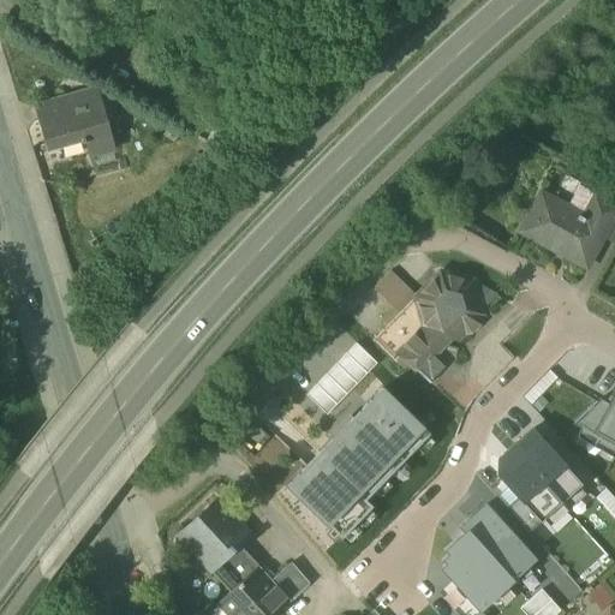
[(70,99),(35,108),(35,107),(34,108),(45,151),(59,148),(60,141),(78,136),(81,145),(84,144),(88,157),(113,150),(105,118),(103,118),(100,105),(73,112),(70,99)]
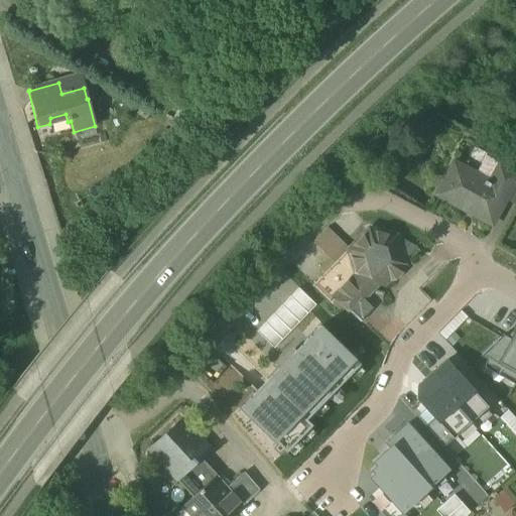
[(205,108),(185,97),(180,106),(200,117),(205,108)]
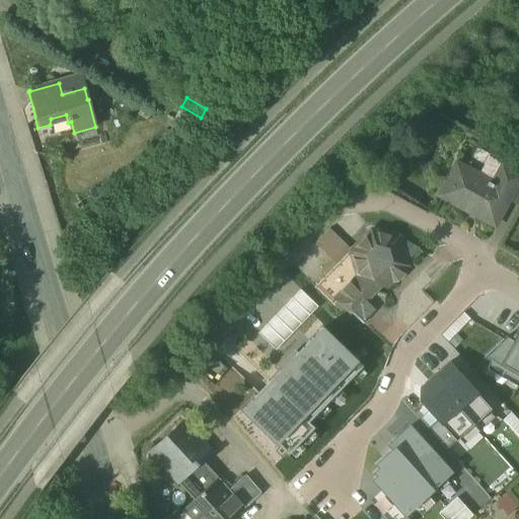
[(504,165),(490,157),(478,176),(457,165),(440,196),(465,210),(467,208),(476,213),(475,215),(495,226),(508,201),(518,180),(518,175),(503,167),(504,165)]
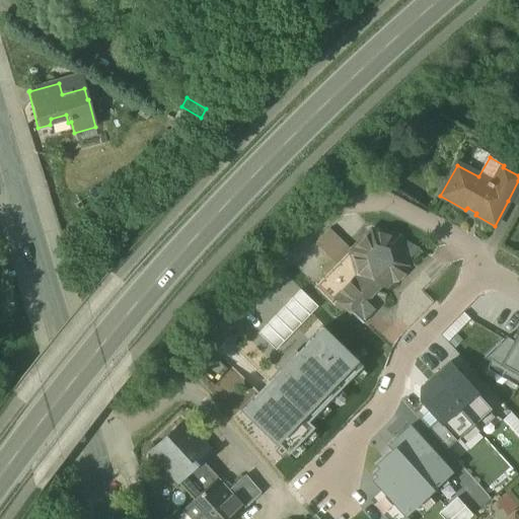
[(518,180),(508,201),(518,207),(518,180)]
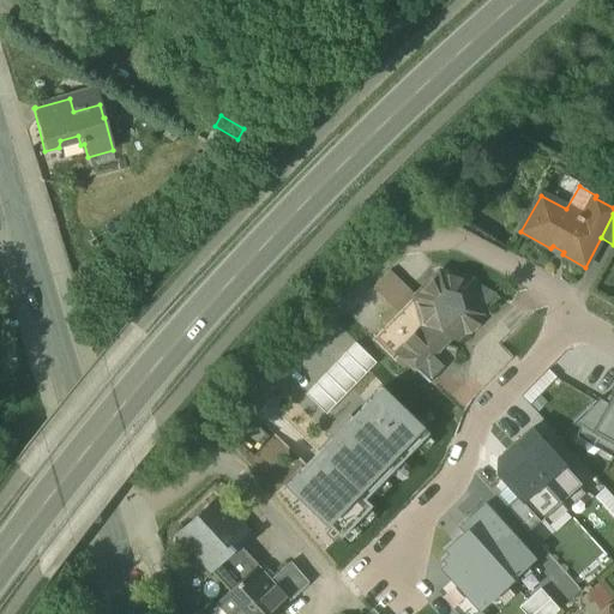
[(373,288),(399,314),(416,296),(390,271),(373,288)]
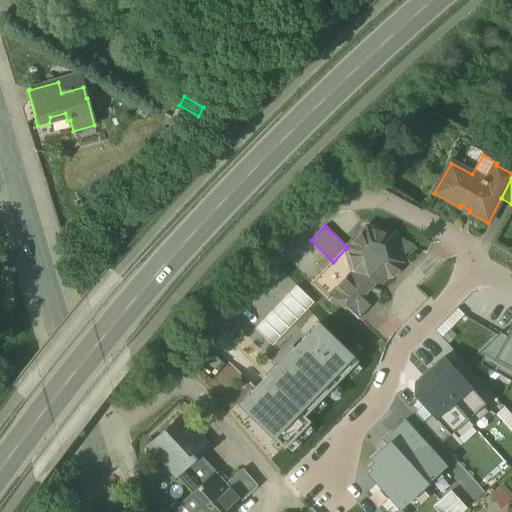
[(392,235),(366,228),(365,229),(354,240),(347,247),(333,262),(311,284),(329,301),(333,296),(346,309),(347,308),(357,317),(365,309),(357,300),(369,288),(366,279),(381,282),(392,271),(401,262),(401,260),(415,245),(392,234),(392,235)]
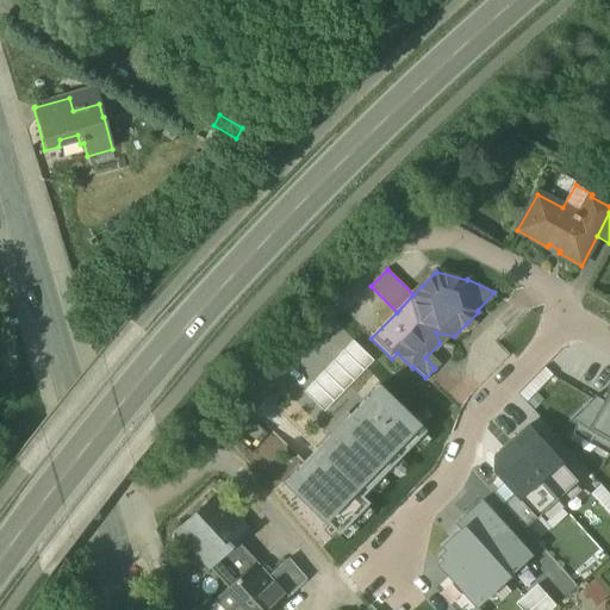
[(304,392),(324,412),(374,361),(353,341),(304,392)]
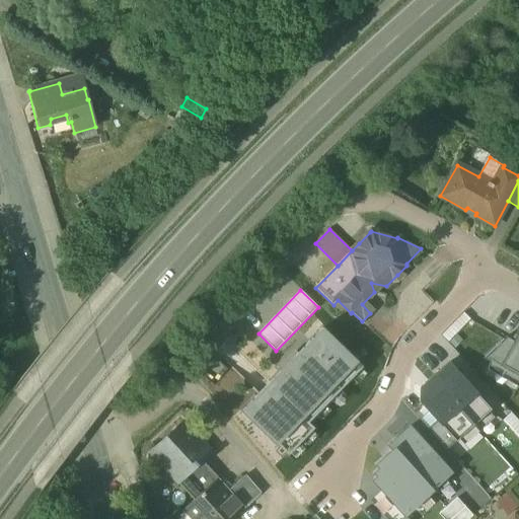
[(243,412),(288,456),(315,429),(307,422),(362,368),(323,330),(243,412)]
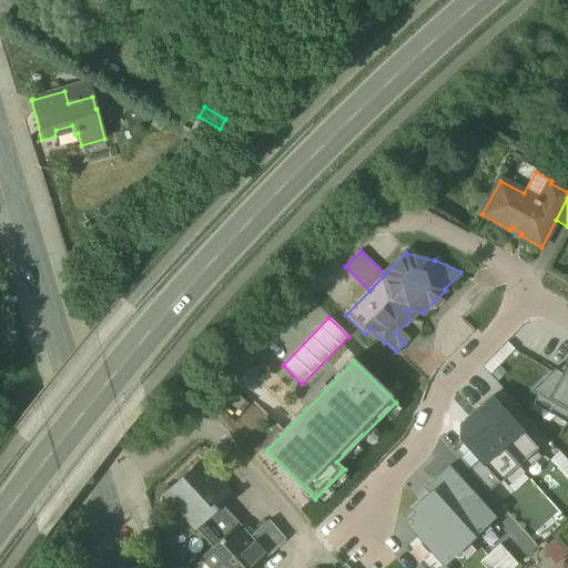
[(555,369),(531,392),(567,412),(567,365),(564,375),(555,369)]
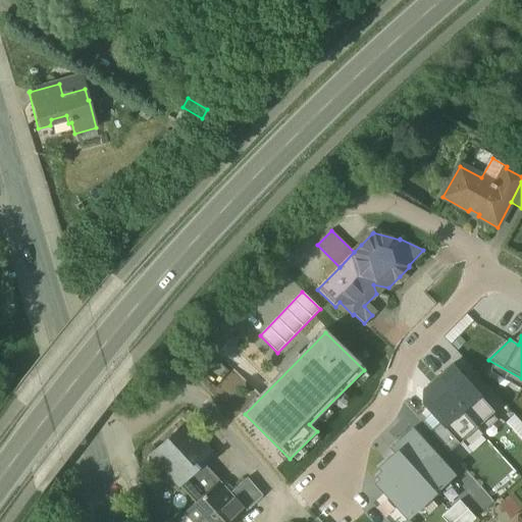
[(434,378),(478,428),(496,413),(455,367),(447,374),(444,371),(434,378)]
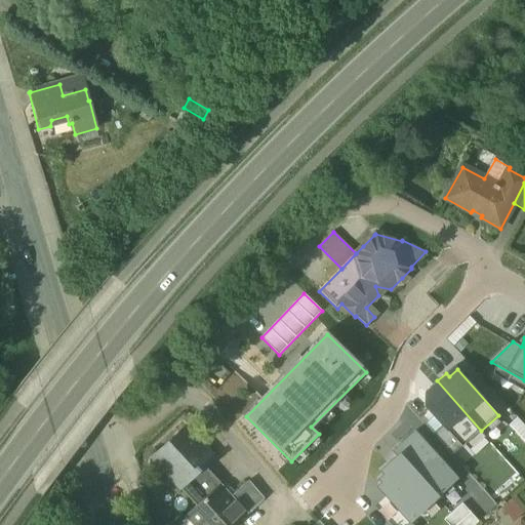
[(481,431),(437,380),(425,391),(423,406),(461,448),(481,431)]
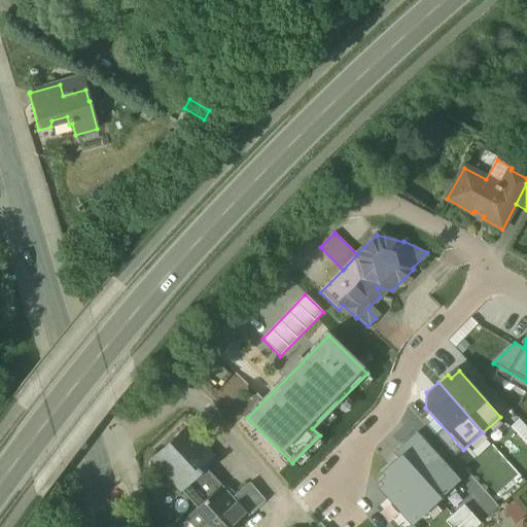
[(186,429),(152,460),(154,461),(153,466),(159,472),(164,471),(168,468),(183,486),(180,489),(181,490),(200,472),(201,472),(214,459),(186,429)]
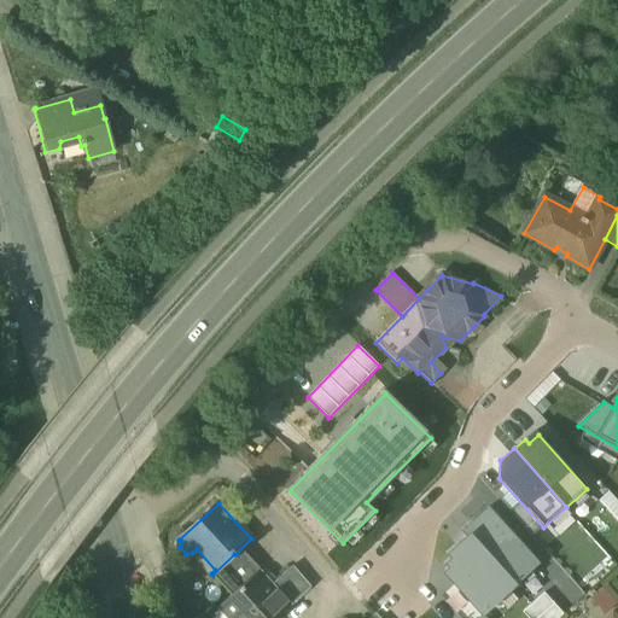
[(537,564),(488,509),(465,530),(468,535),(514,584),(537,564)]
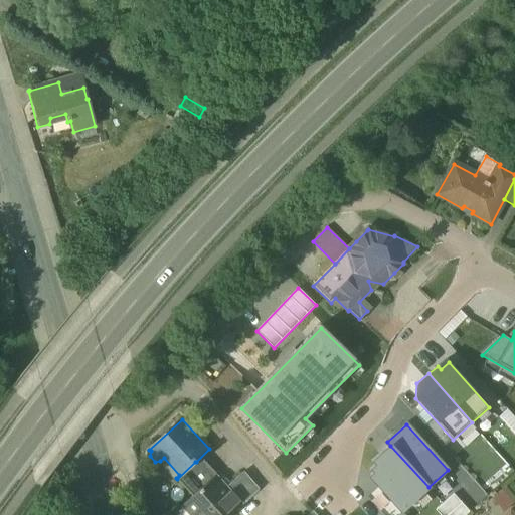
[(428,487),(390,446),(373,461),(377,465),(372,470),(376,473),(371,477),(378,485),(380,487),(383,485),(404,508),(428,487)]
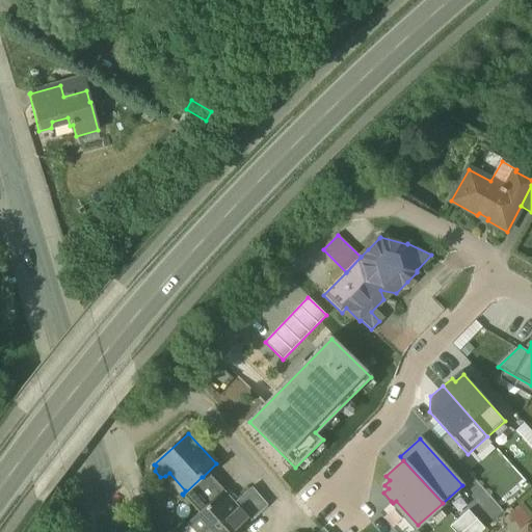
[(203,477),(202,477),(183,495),(200,512),(219,495),(203,477)]
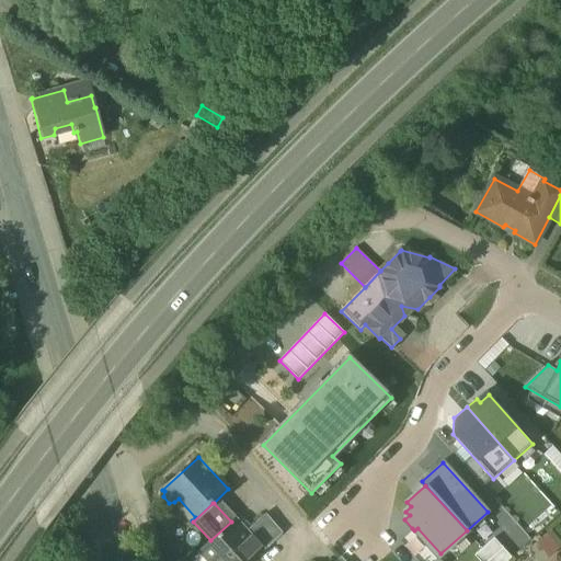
[(283,533),(266,514),(248,530),(265,549),(283,533)]
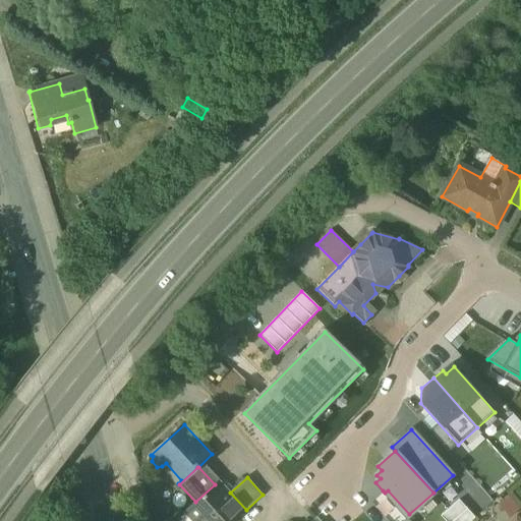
[(195,502),(183,513),(184,514),(186,512),(194,520),(233,520),(246,510),(230,493),(219,480),(215,484),(195,502)]
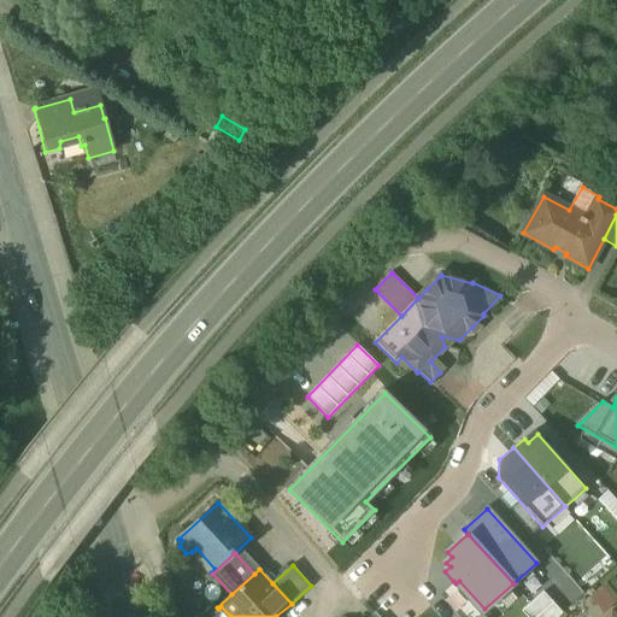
[(456,583),(453,581),(440,594),(459,616),(463,616),(468,613),(470,616),(475,616),(485,609),(459,581),(456,583)]
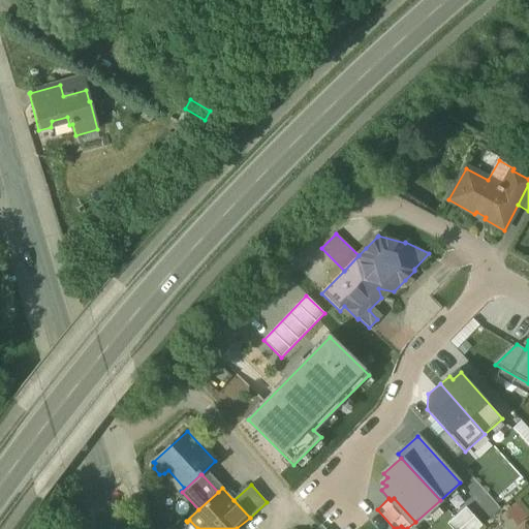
[(517,501),(508,508),(519,522),(527,515),(517,501)]
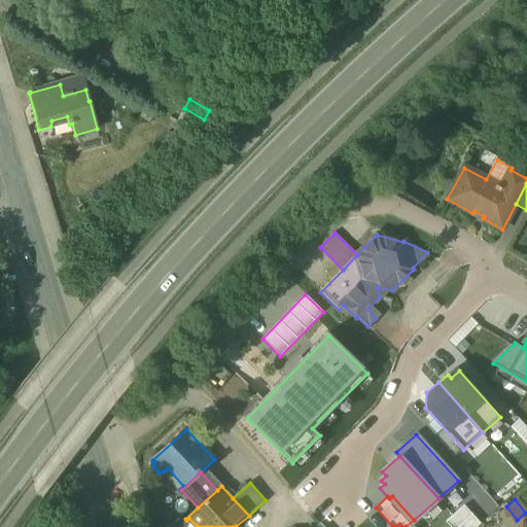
[(452,526),(476,526),(483,522),(466,501),(446,518),(452,526)]
